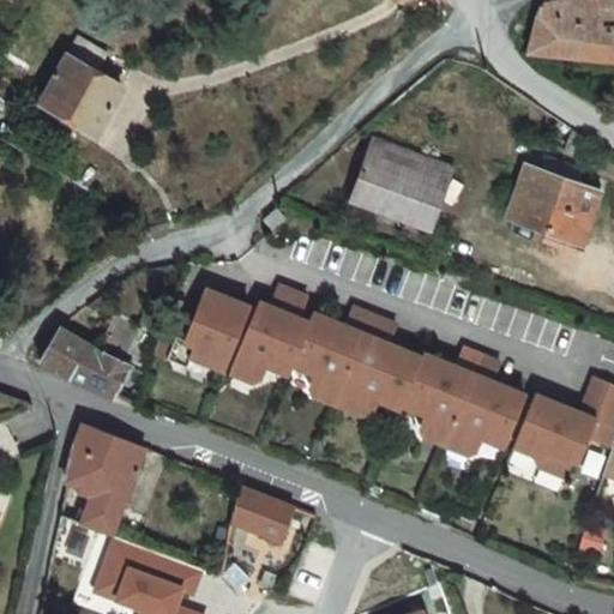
[(534,55),(613,59),(613,0),(552,0),(539,6),(534,55)]
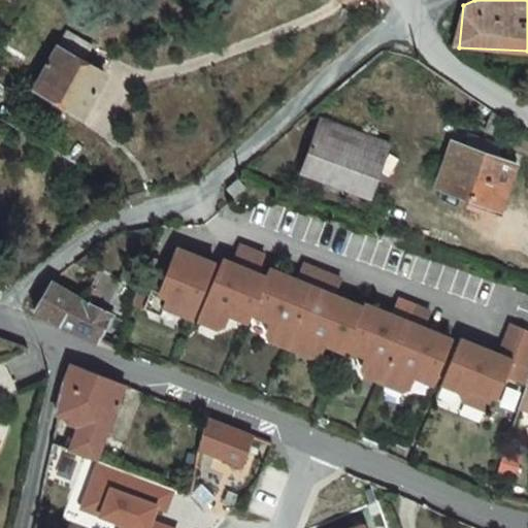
[(67,31),(35,88),(83,116),(104,75),(84,62),(93,45),(67,31)]
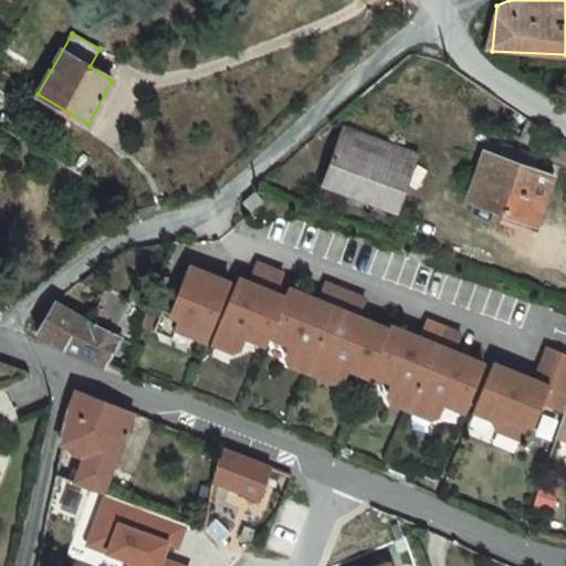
[(345,123),(339,139),(411,167),(418,148),(345,123)]
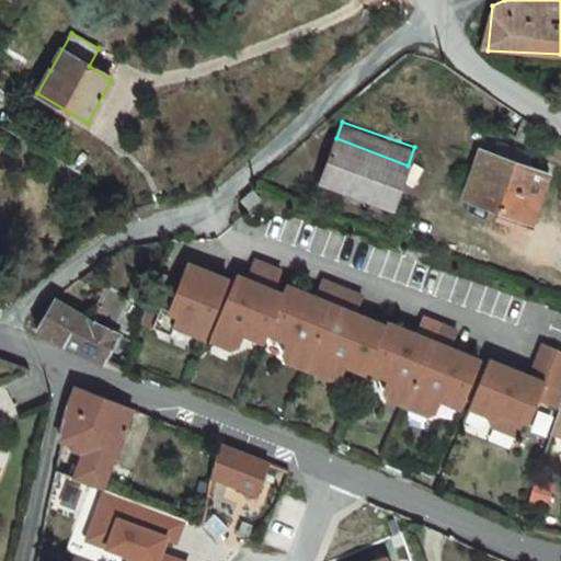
[(336,138),(321,180),(393,205),(408,165),(336,138)]
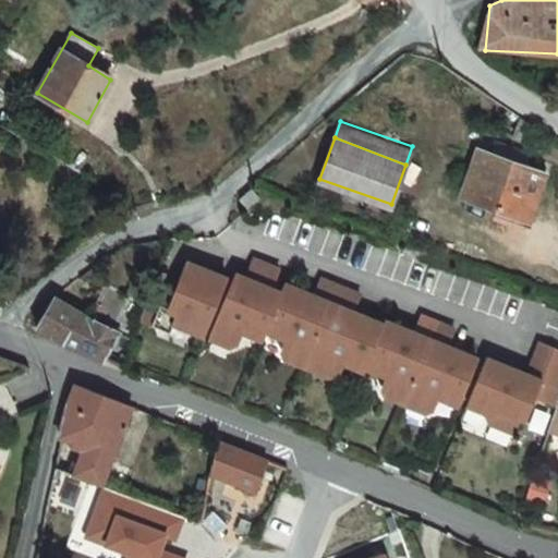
[(481,149),(464,194),(524,215),(541,171),(522,165),(528,149),(494,137),(489,153),(481,149)]
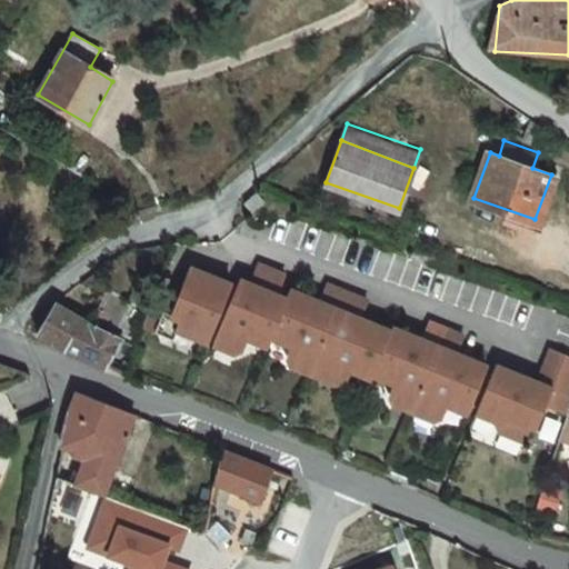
[(311,378),(343,297),(325,290),(313,318),(309,316),(310,312),(306,303),(287,297),(283,305),(275,301),(282,282),(255,272),(247,291),(243,298),(233,295),(211,351),(232,359),(242,355),(247,341),(268,349),(271,340),(291,348),(287,360),(291,370),(311,378)]
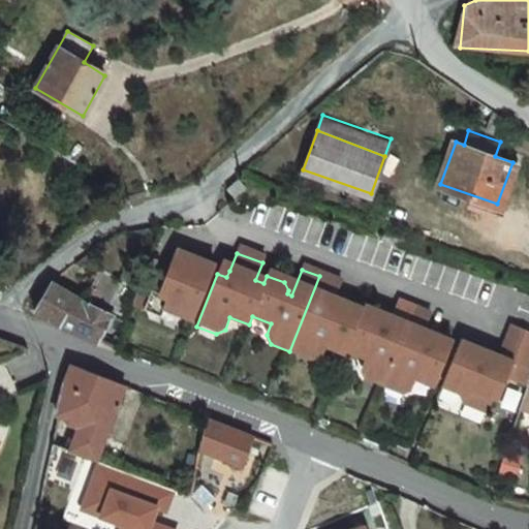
[(193,322),(213,272),(179,259),(167,288),(141,278),(136,291),(130,313),(159,324),(164,312),(193,322)]
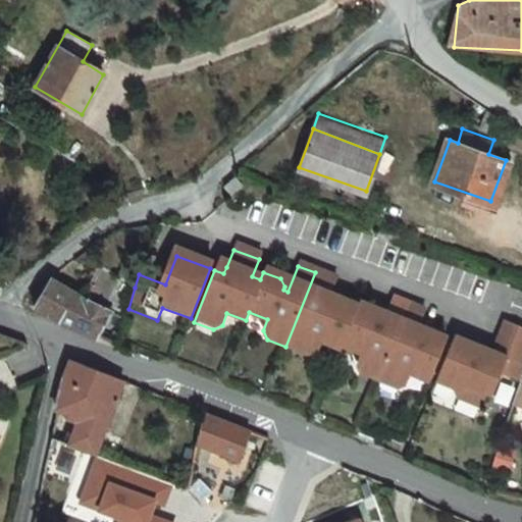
[(223,273),(226,267),(217,264),(214,270),(223,273)]
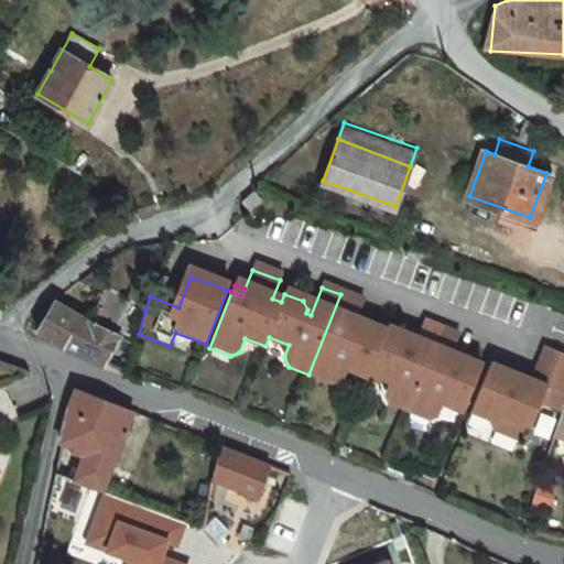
[(53,300),(36,331),(40,333),(44,336),(53,340),(63,347),(74,351),(83,356),(97,362),(114,334),(132,342),(143,306),(105,288),(89,321),(53,300)]
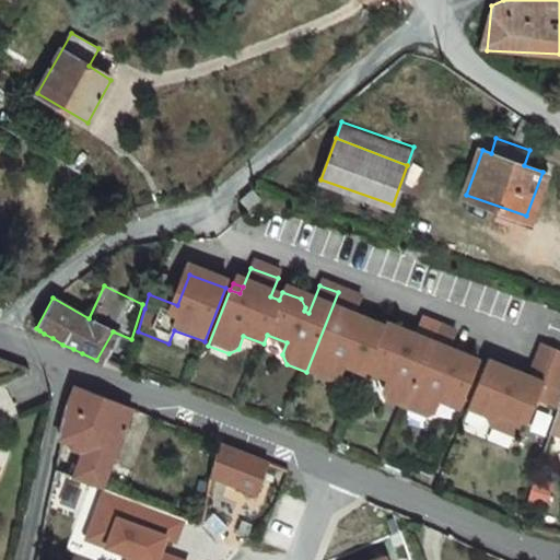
[(463,403),(479,360),(461,353),(452,358),(450,362),(445,360),(456,333),(421,319),(410,347),(406,346),(407,341),(404,333),(385,325),(384,328),(365,322),(357,326),(354,330),(350,328),(361,301),(342,294),(312,374),(331,382),(341,376),(347,363),(368,371),(369,368),(389,375),(384,388),(388,398),(427,413),(438,409),(442,396),(463,403)]
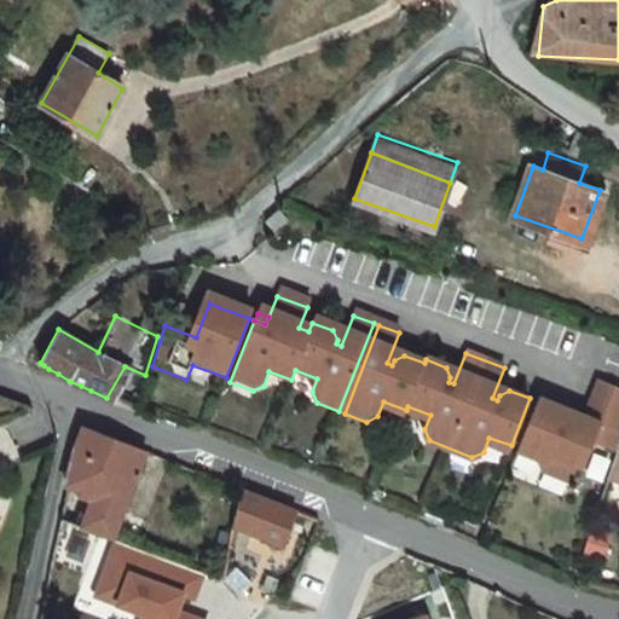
[(618,447),(618,443),(618,385),(601,379),(586,416),(578,412),(576,418),(566,414),(567,409),(539,398),(519,449),(541,456),(544,468),(572,478),(578,461),(584,463),(594,439),(618,447)]
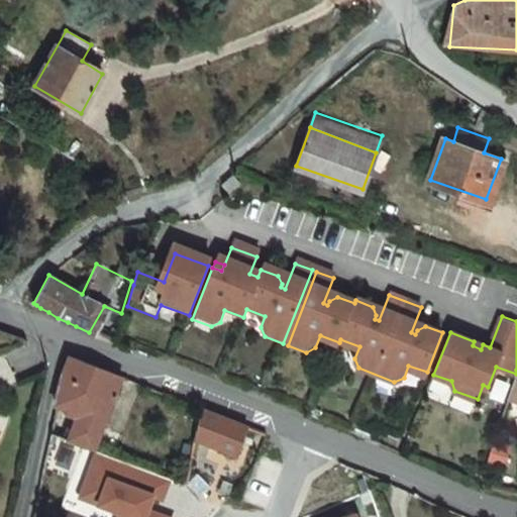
[(123,376),(69,354),(62,372),(62,374),(59,385),(56,399),(55,403),(58,404),(50,432),(92,449),(123,376)]
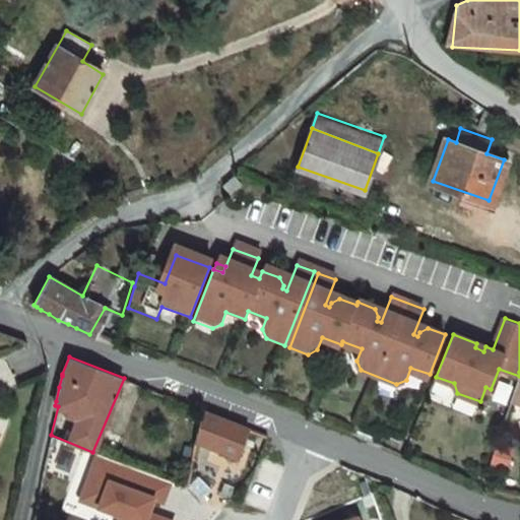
[(519,376),(510,399),(519,402),(519,376)]
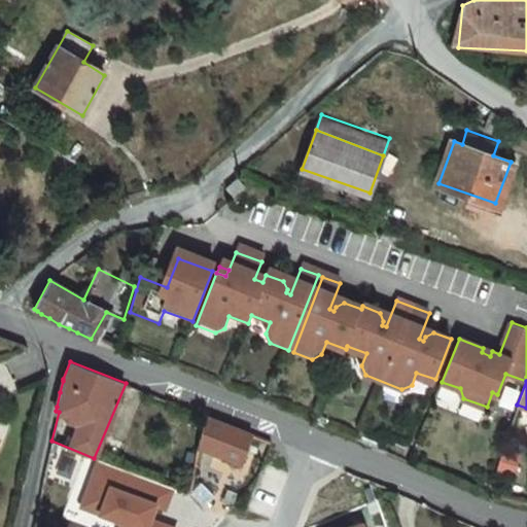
[(204,413),(194,447),(240,465),(250,430),(204,413)]
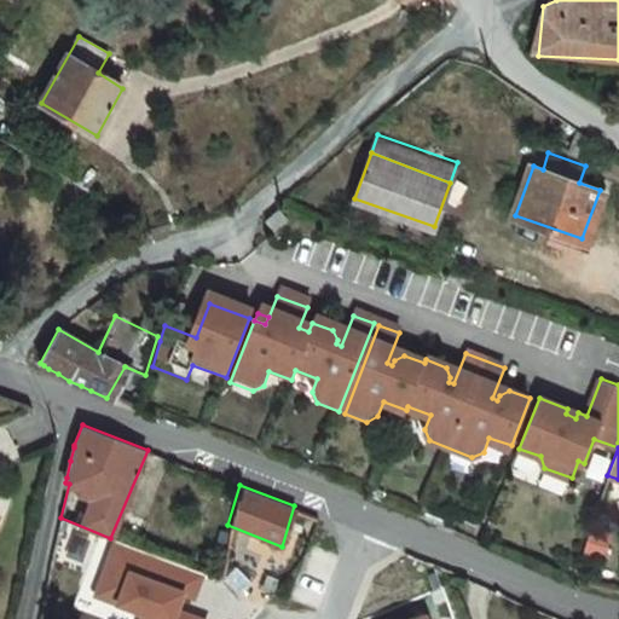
[(190,600),(201,573),(116,539),(93,594),(142,614),(139,618),(190,618),(173,612),(179,595),(190,600)]
